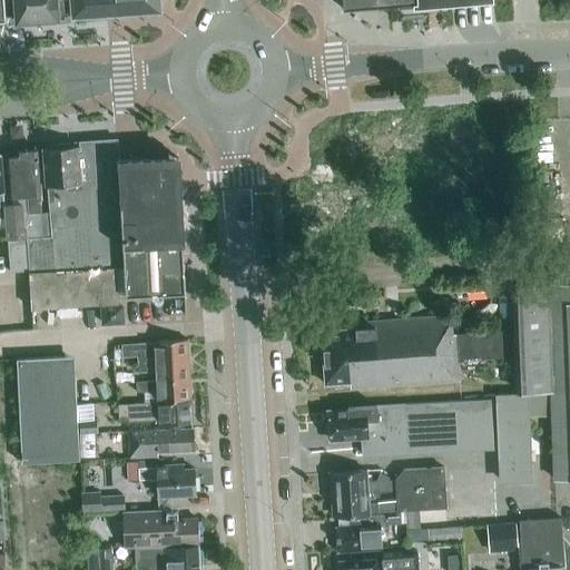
[(15,0),(17,22),(58,19),(57,0),(15,0)]
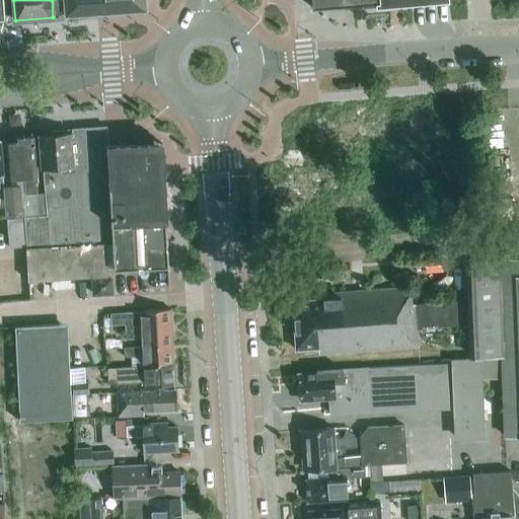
[(64,0),(65,16),(146,11),(145,0),(64,0)]
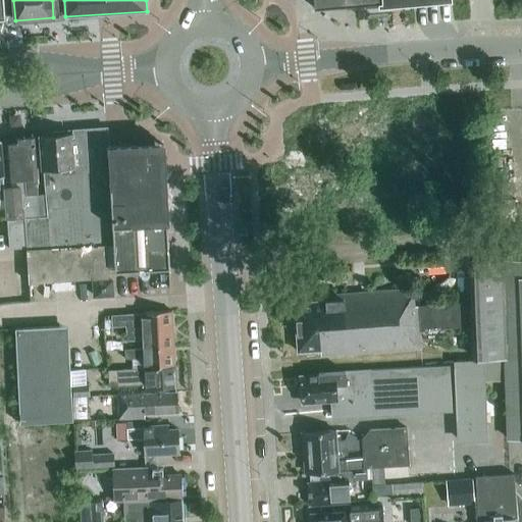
[(30,44),(30,29),(12,29),(12,44),(30,44)]
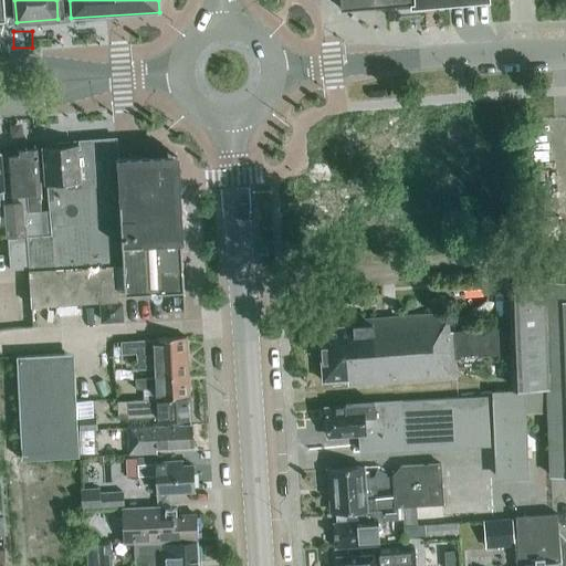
[(119,241),(118,189),(116,143),(77,145),(91,302),(118,301),(116,261),(121,261),(119,241)]
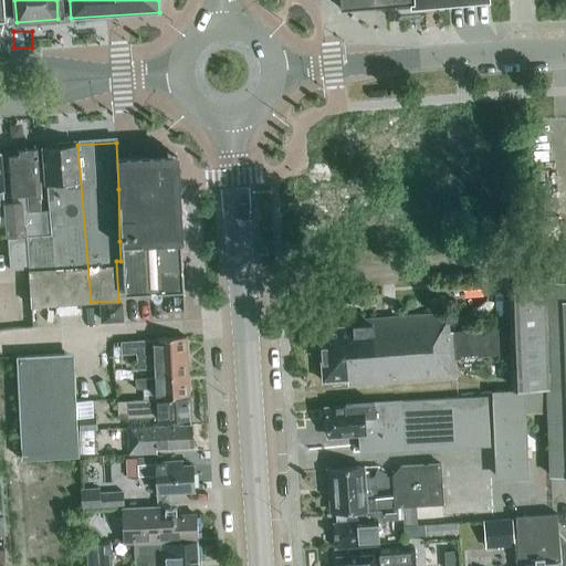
[(91,302),(77,145),(77,144),(44,147),(48,184),(51,234),(27,236),(30,270),(32,305),(91,302)]
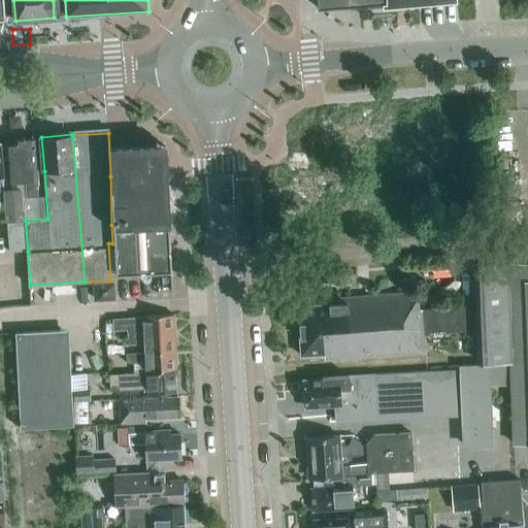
[(37,178),(34,137),(14,139),(14,143),(4,143),(7,182),(4,182),(7,220),(40,217),(37,178)]
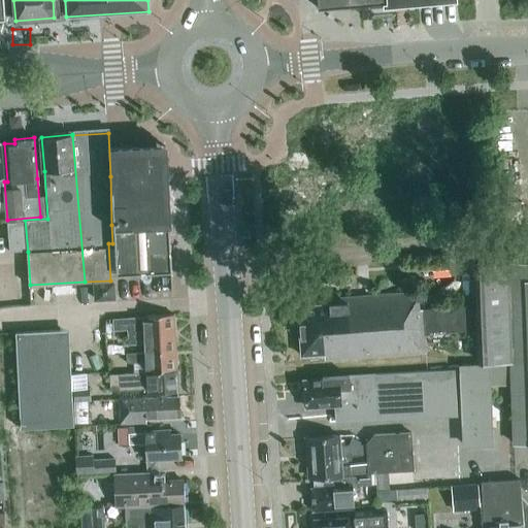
[(171,271),(168,209),(165,146),(111,149),(111,146),(109,146),(117,273),(171,271)]
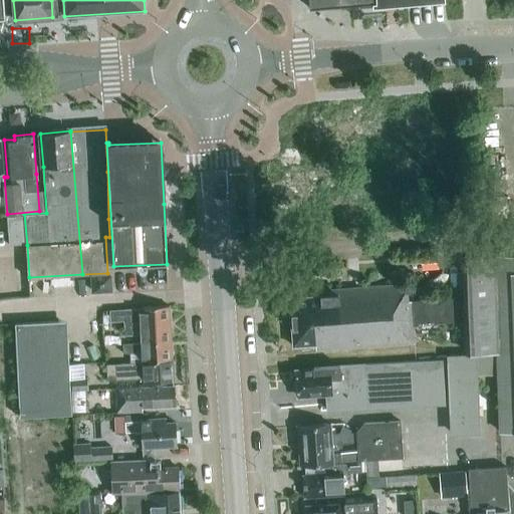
[(513,431),(513,254),(494,255),(497,351),(500,432),(513,431)]
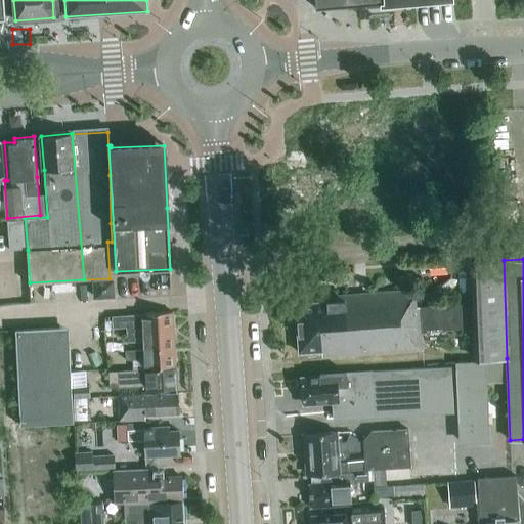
[(507,358),(504,260),(475,261),(476,304),(416,307),(415,290),(324,296),(324,302),(296,304),(299,353),(321,351),(322,356),(421,349),(421,332),(477,329),(478,359),(507,358)]
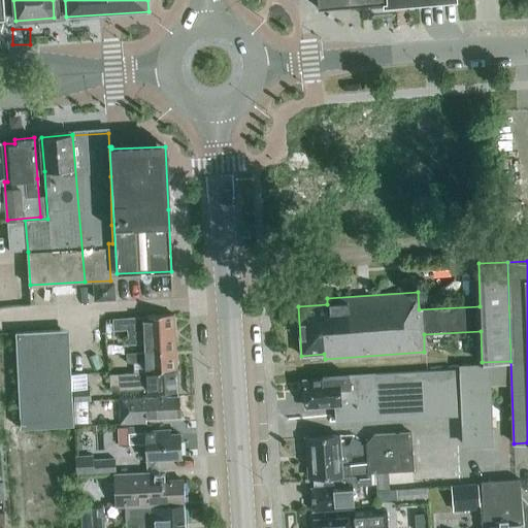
[(96,299),(114,298),(113,284),(95,285),(96,299)]
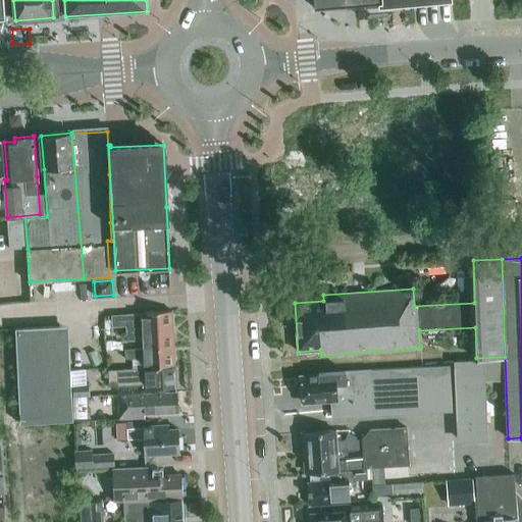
[(172,310),(142,312),(143,313),(113,315),(114,326),(126,325),(127,340),(144,340),(144,349),(173,347),(172,310)]
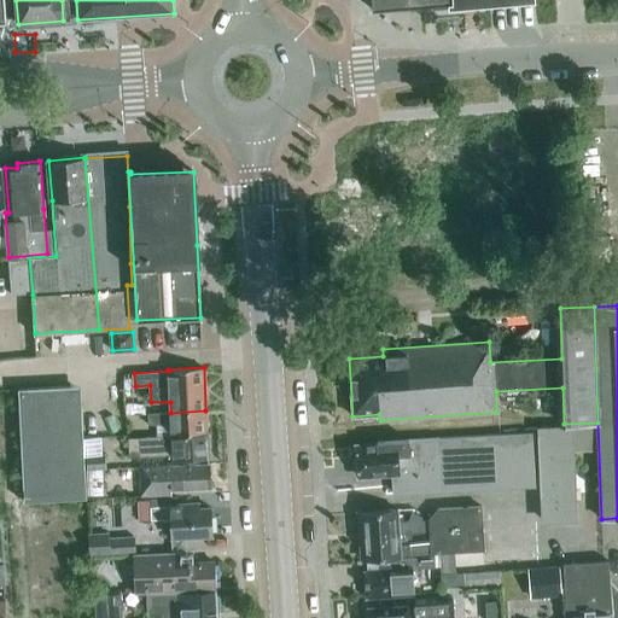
[(24,501),(87,497),(82,403),(79,403),(69,386),(18,389),(24,501)]
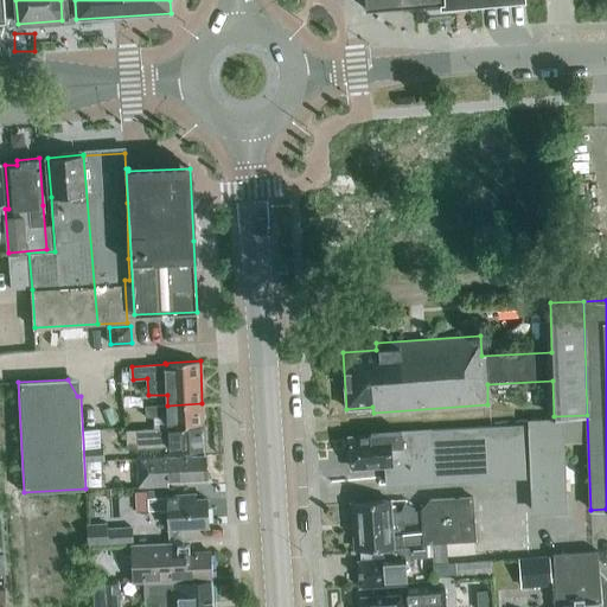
[(203,426),(202,403),(167,406),(148,407),(149,416),(168,415),(168,427),(203,426)]
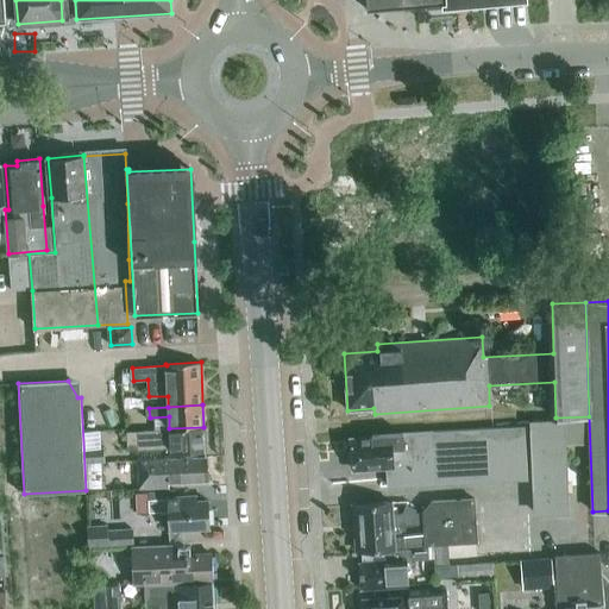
[(533,421),(537,514),(565,513),(560,420),(533,421)]
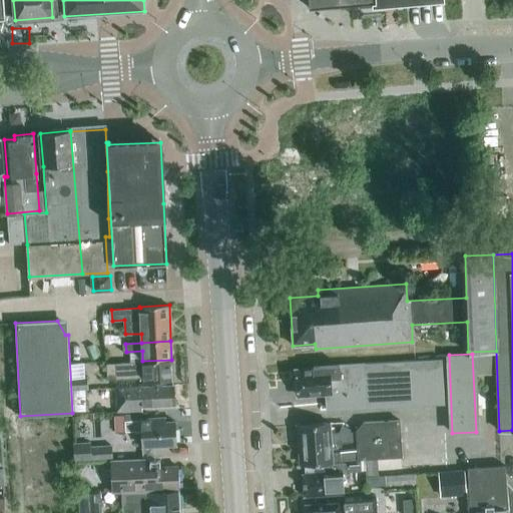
[(443,359),(410,361),(340,365),(313,367),(313,369),(296,370),(298,395),(320,394),(322,395),(330,394),(331,410),(399,406),(412,399),(445,398),(443,359)]
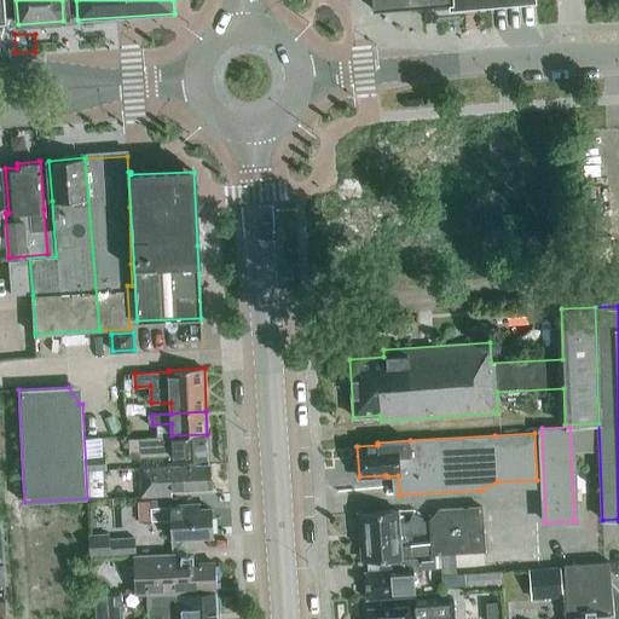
[(172,437),(146,438),(128,439),(129,458),(148,457),(173,456),(173,461),(209,460),(208,434),(172,435),(172,437)]
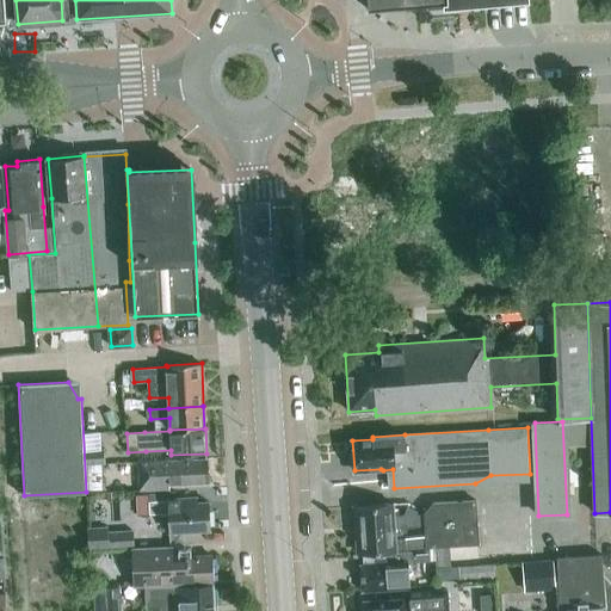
[(104,463),(104,450),(86,451),(86,464),(104,463)]
